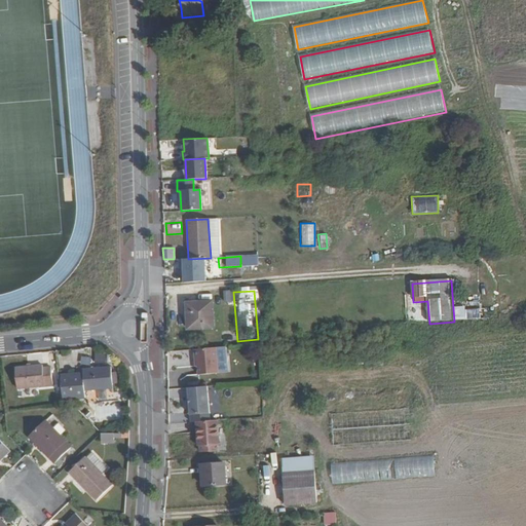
[(230,295),(221,296),(222,306),(231,305),(230,295)]
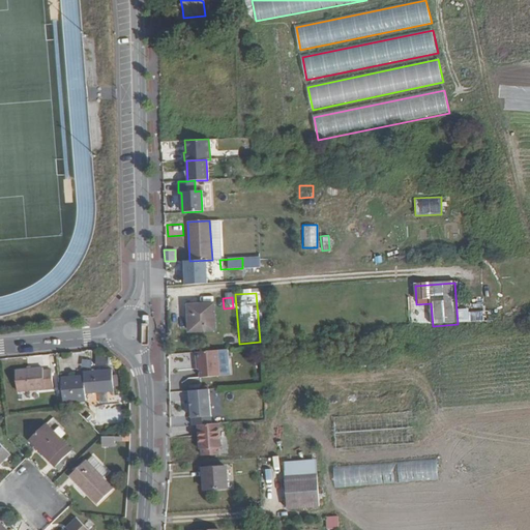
[(209,308),(184,311),(186,335),(210,333),(209,308)]
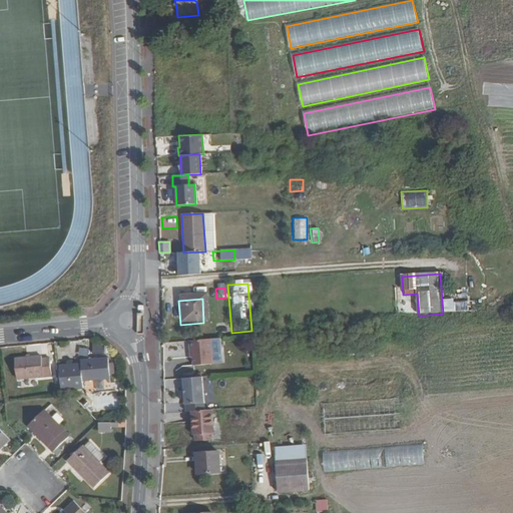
[(205,343),(184,345),(185,354),(187,356),(188,362),(189,370),(207,368),(205,343)]
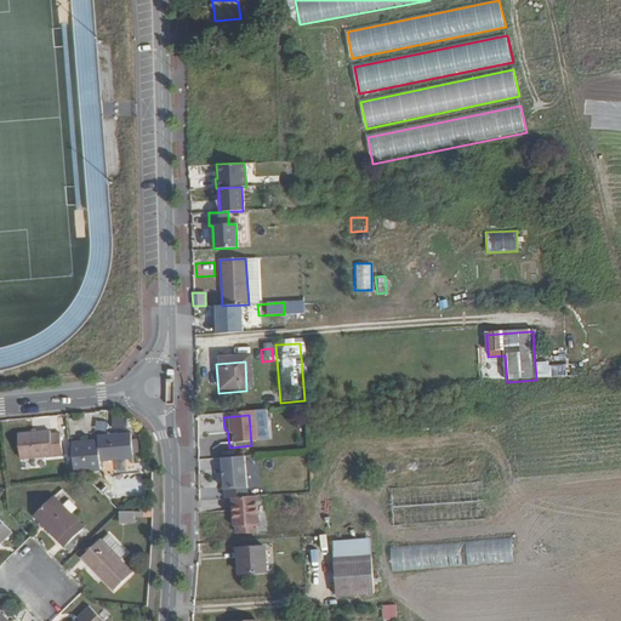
[(98,434),(100,438),(100,445),(85,446),(85,443),(69,445),(72,471),(108,467),(107,460),(141,456),(137,431),(98,434)]
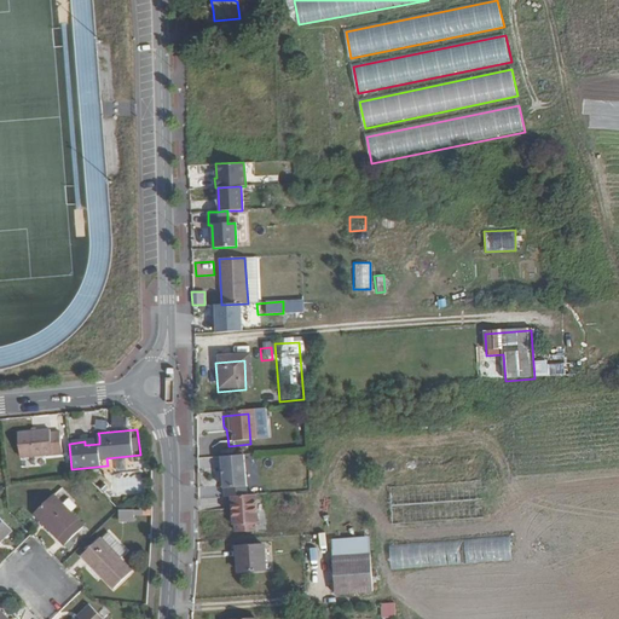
[(50,431),(17,434),(19,457),(62,452),(59,433),(50,434),(50,431)]
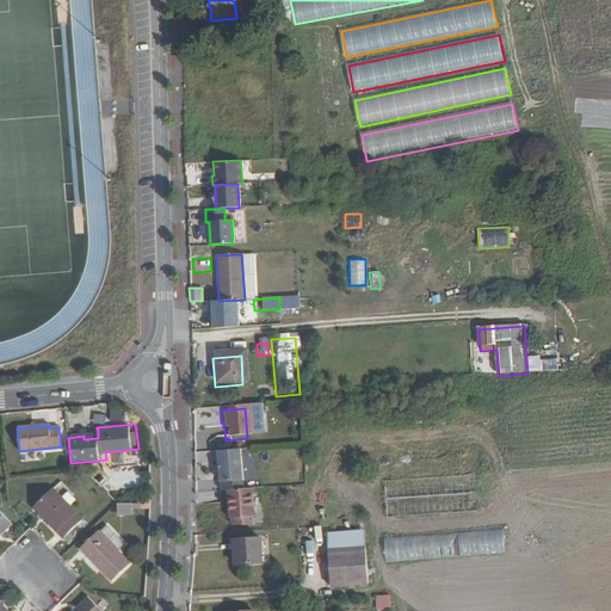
[(235,452),(213,454),(215,485),(238,483),(235,452)]
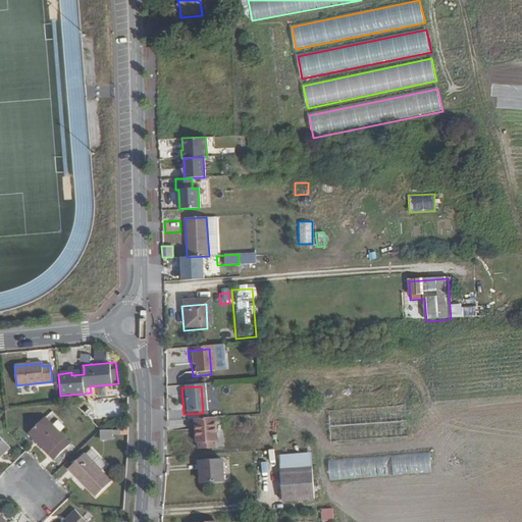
[(203,413),(184,414),(185,421),(189,421),(203,420),(203,413)]
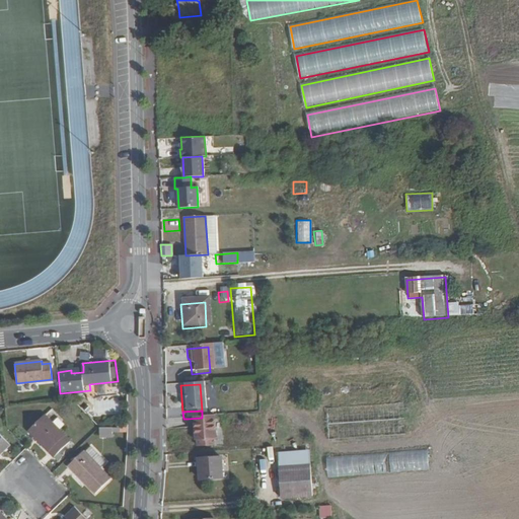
[(71,441),(46,414),(28,430),(55,457),(71,441)]
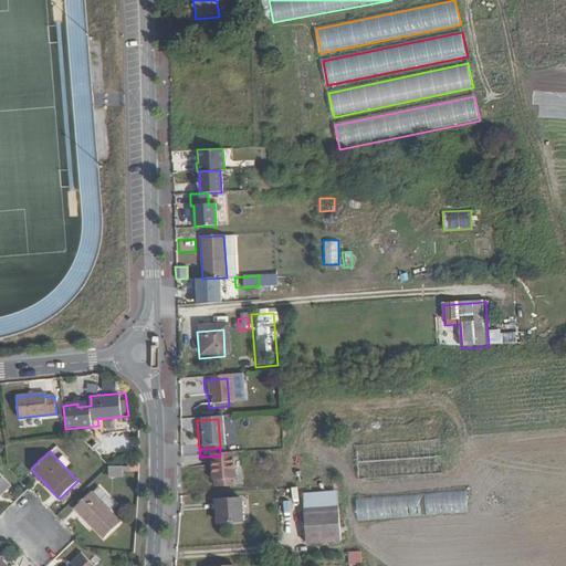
[(220,456),(205,457),(207,483),(208,483),(209,490),(228,488),(227,481),(229,481),(227,456),(220,456)]
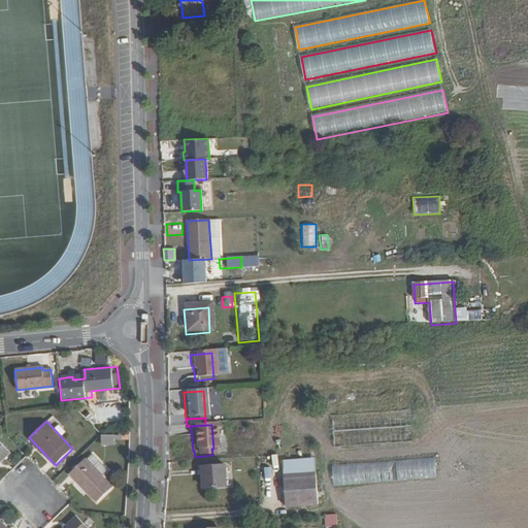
[(99,434),(99,444),(114,444),(114,439),(126,439),(126,434),(99,434)]
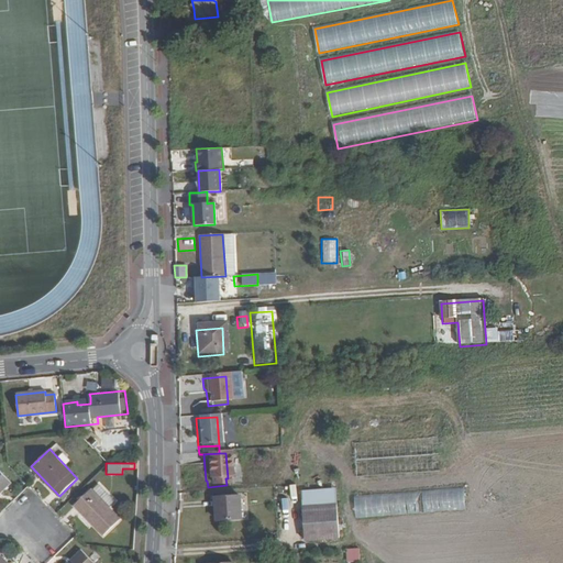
[(0,494),(11,483),(0,471),(0,494)]
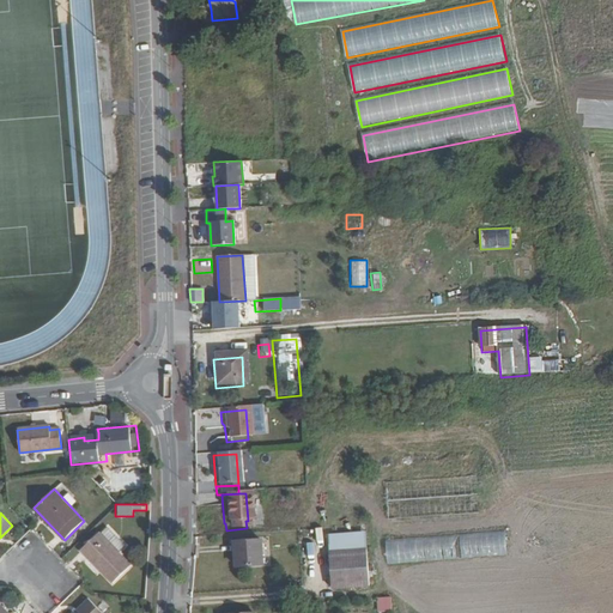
[(108,527),(102,534),(120,552),(126,546),(108,527)]
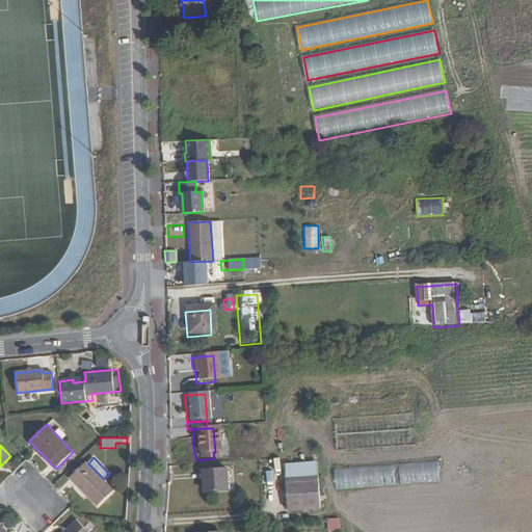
[(114,490),(104,479),(88,463),(87,461),(71,477),(99,506),(114,490)]
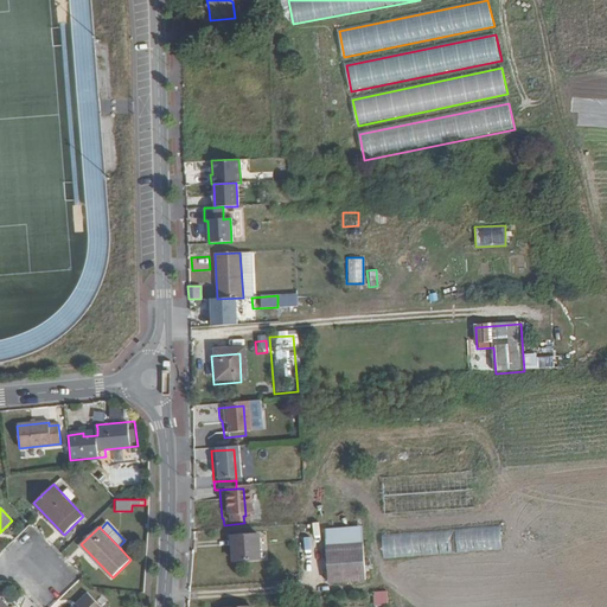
[(384,535),(387,560),(503,551),(500,526),(384,535)]
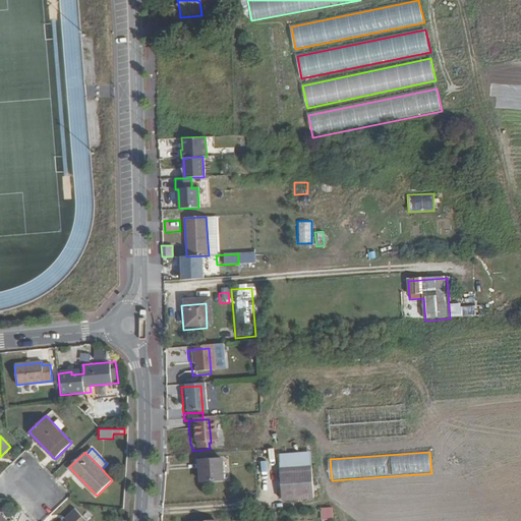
[(215,467),(192,469),(194,489),(216,488),(215,467)]
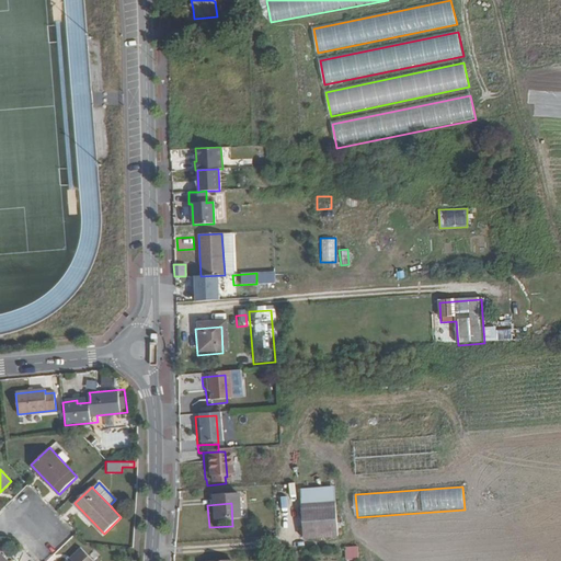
[(335,503),(302,505),(305,540),(338,538),(335,503)]
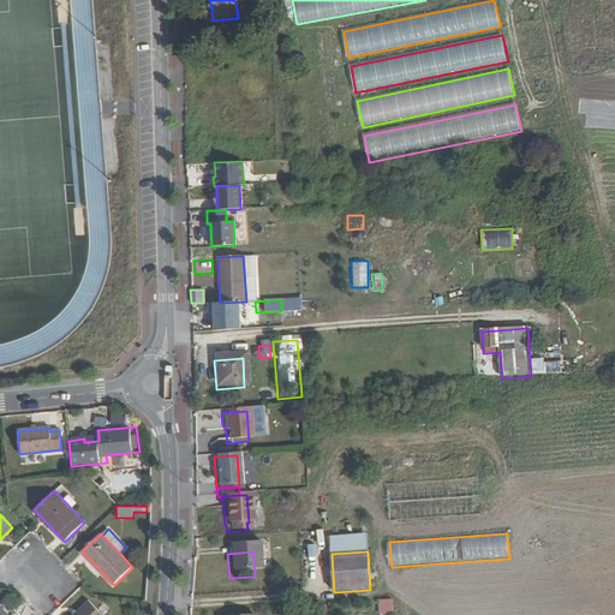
[(376,599),(378,614),(393,611),(390,598),(376,599)]
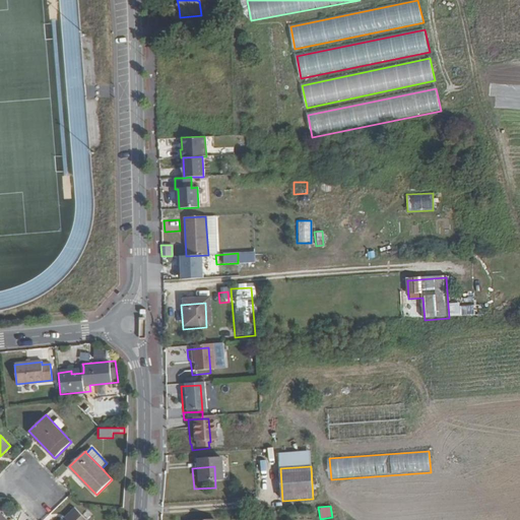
[(87,519),(75,508),(63,519),(87,519)]
